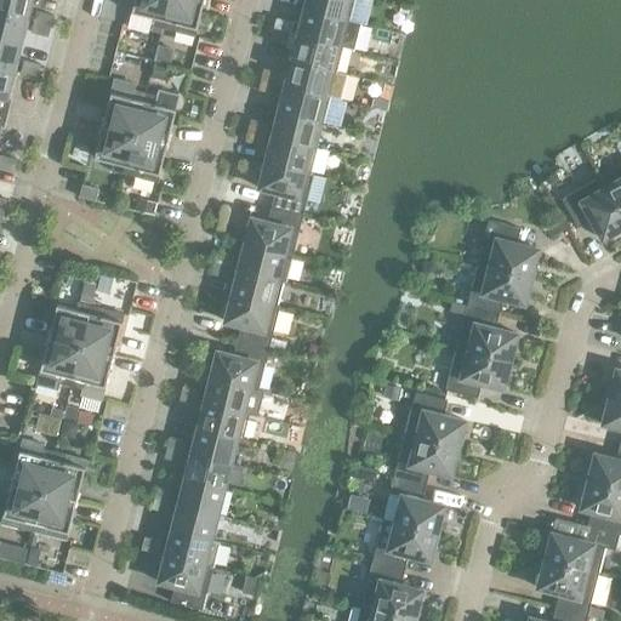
[(0,0),(0,13),(27,21),(32,0),(0,0)]
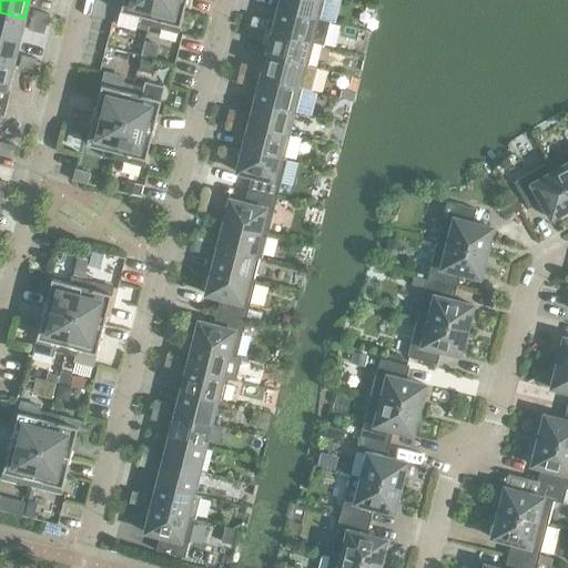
[(149,26),(154,0),(123,0),(117,24),(135,29),(137,22),(140,23),(149,26)]
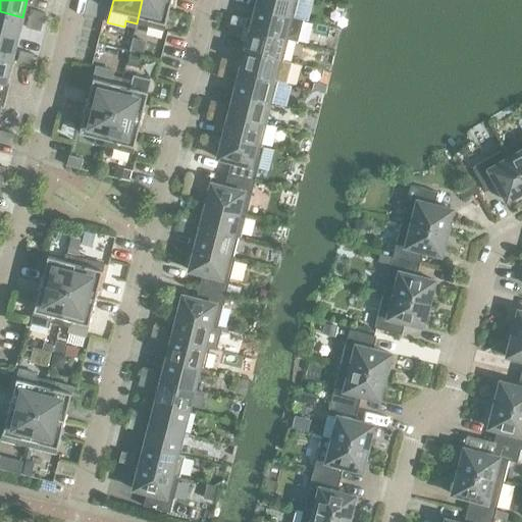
[(163,31),(171,0),(142,0),(137,23),(163,31)]
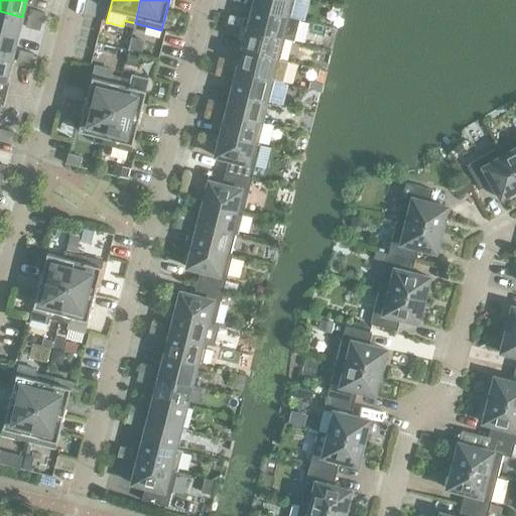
[(254,0),(253,8),(290,17),(294,0),(254,0)]
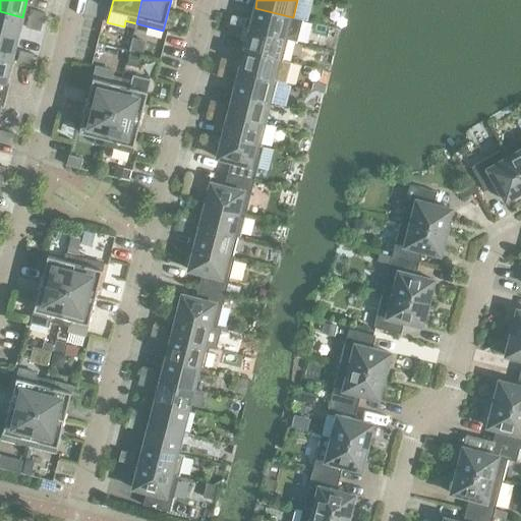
[(303,20),(293,17),(255,8),(252,20),(232,15),(230,24),(244,27),(250,30),(288,39),(298,42),(303,20)]
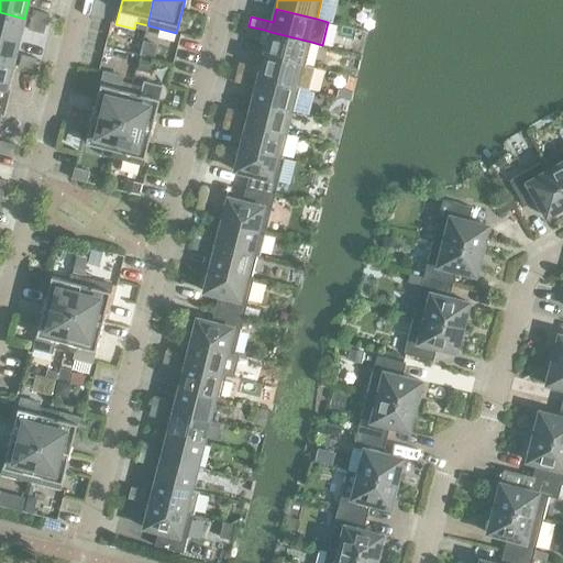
[(33,11),(31,20),(46,24),(48,14),(33,11)]
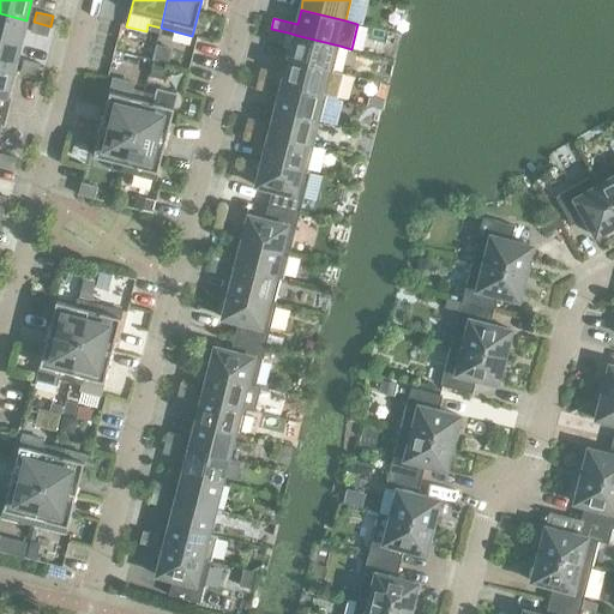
[(0,40),(20,46),(26,20),(0,13),(0,40)]
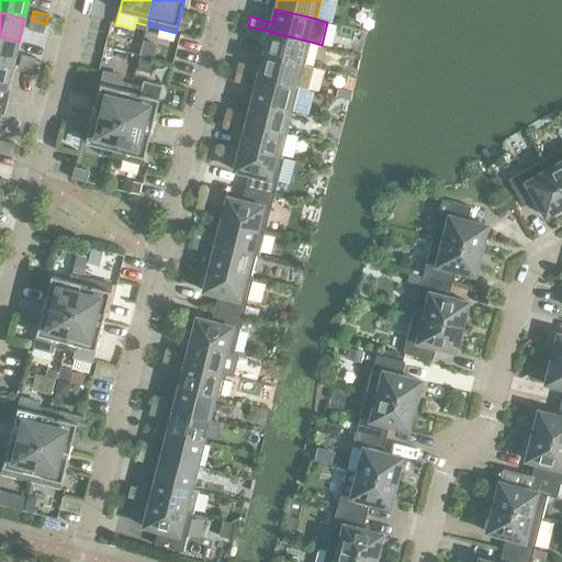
[(44,33),(46,24),(31,20),(29,30),(44,33)]
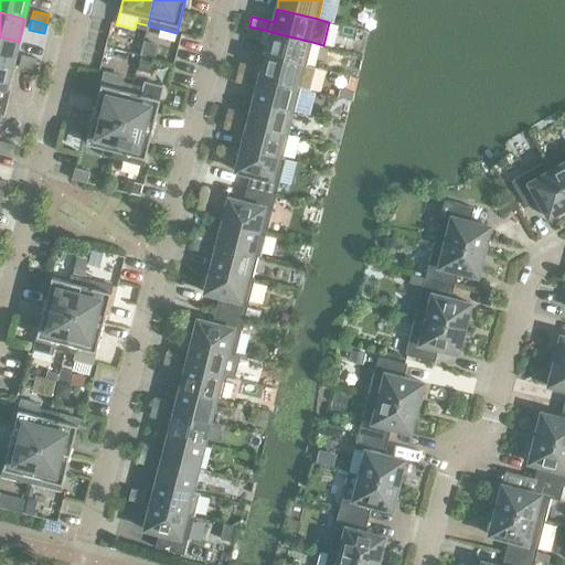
[(263,40),(265,30),(249,27),(247,35),(263,40)]
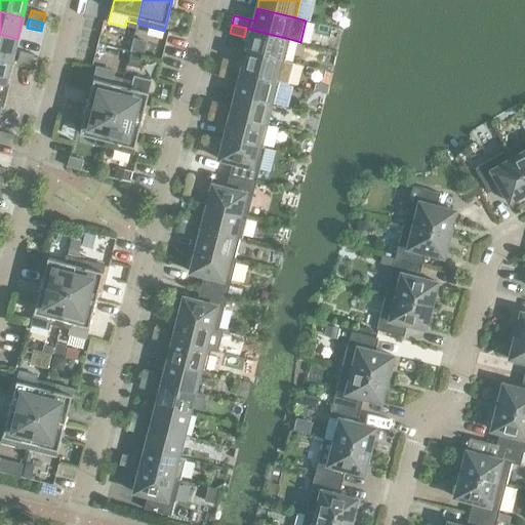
[(284,61),(290,39),(252,30),(246,51),(284,61)]
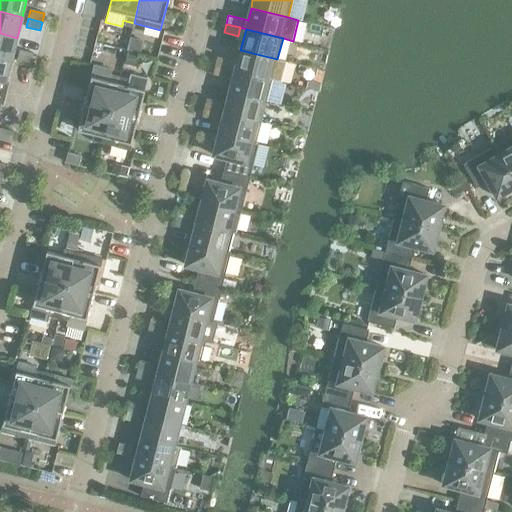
[(17,38),(0,33),(0,55),(11,59),(17,38)]
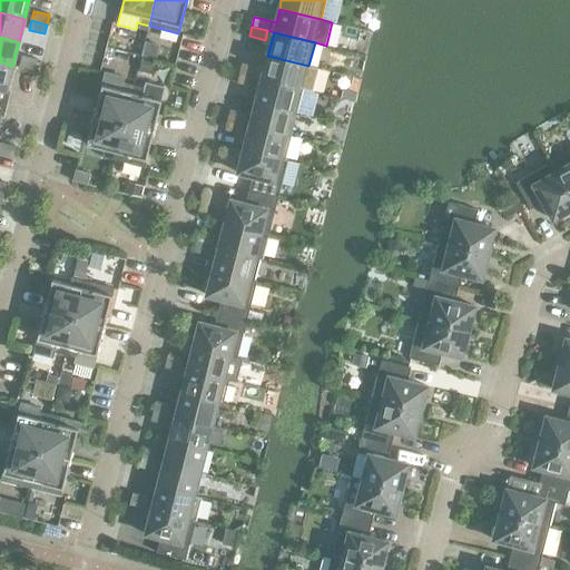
[(146,41),(143,56),(157,59),(160,46),(146,41)]
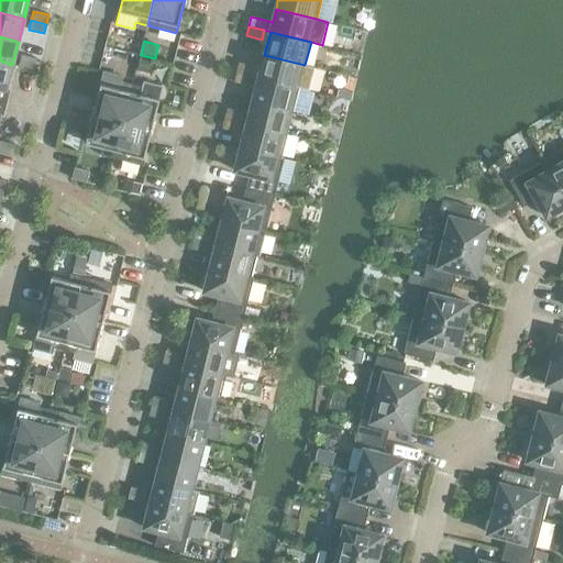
[(34,69),(37,59),(22,55),(19,66),(34,69)]
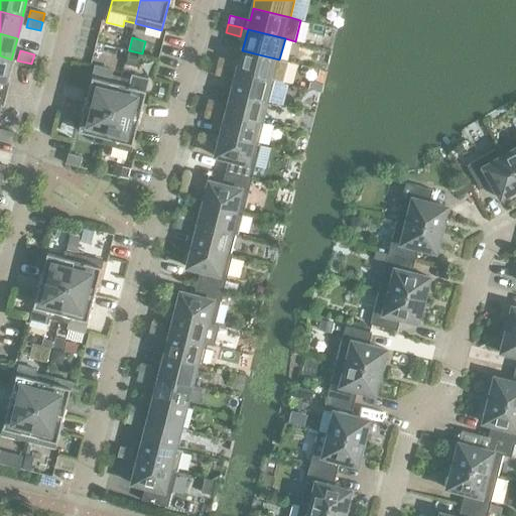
[(274,81),(279,59),(242,50),(237,71),(274,81)]
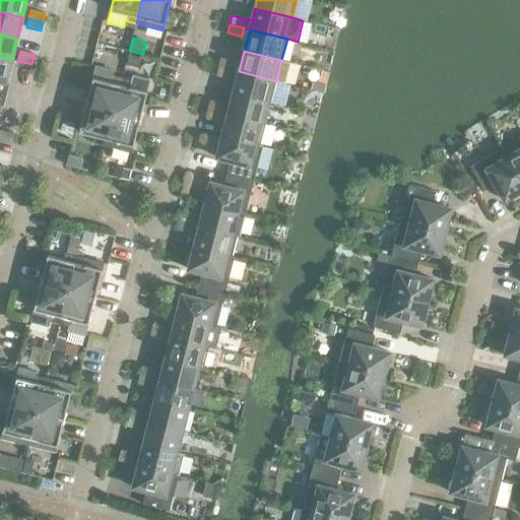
[(0,80),(6,82),(11,60),(0,56),(0,80)]
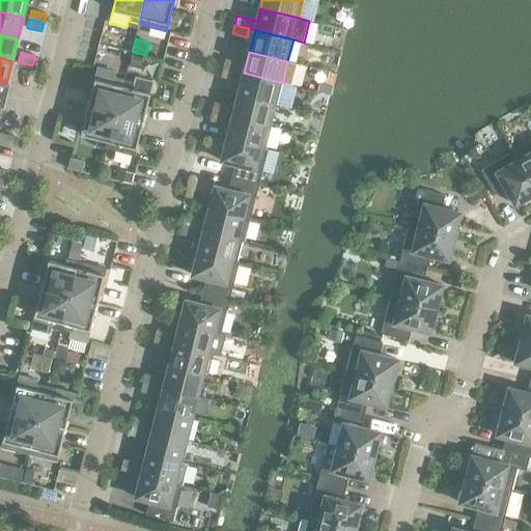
[(132,57),(130,65),(140,68),(142,60),(132,57)]
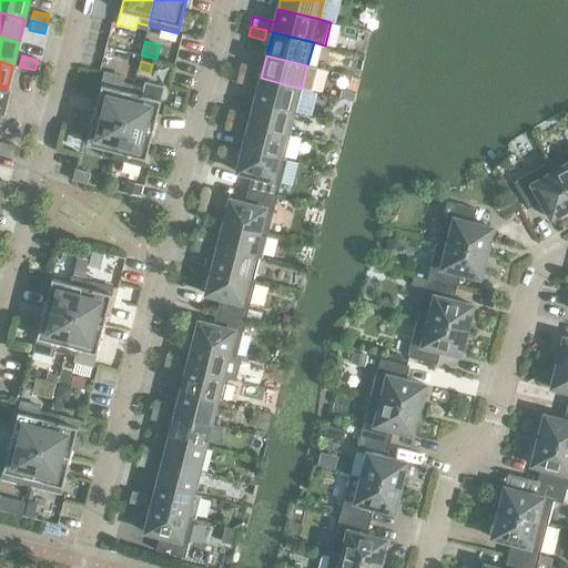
[(241,63),(239,72),(254,77),(256,67),(241,63)]
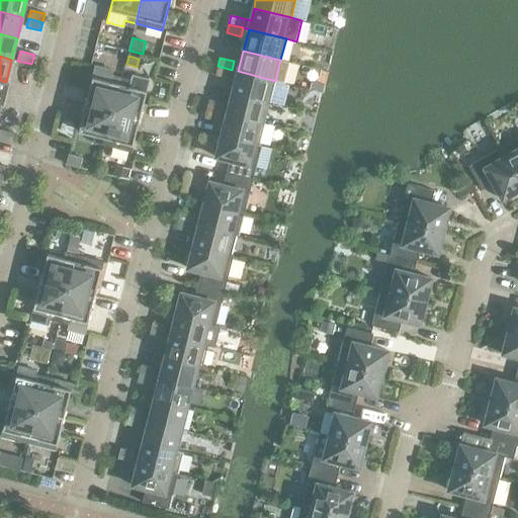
[(113,111),(121,78),(111,76),(113,71),(95,66),(86,104),(113,111)]
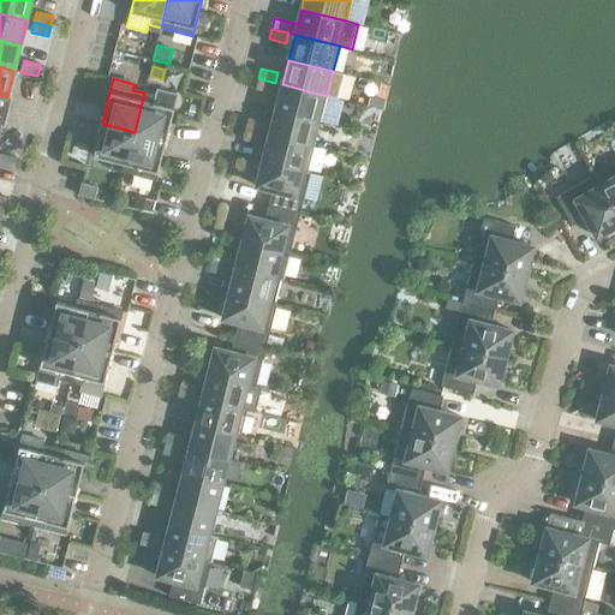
[(273,94),(275,83),(258,78),(256,89),(273,94)]
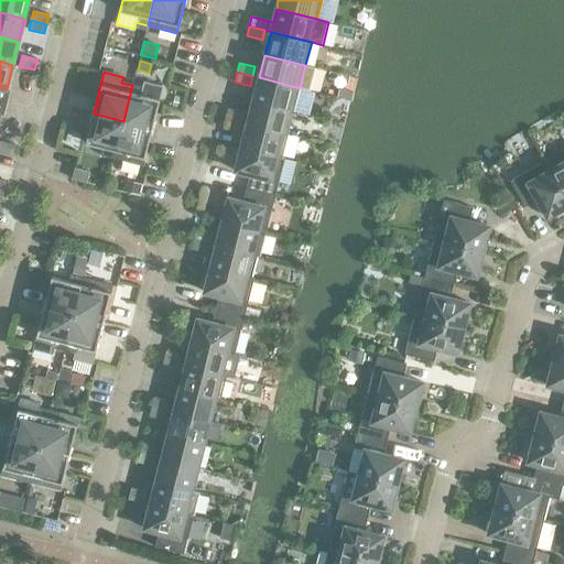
[(300,88),(259,77),(253,100),(294,111),(300,88)]
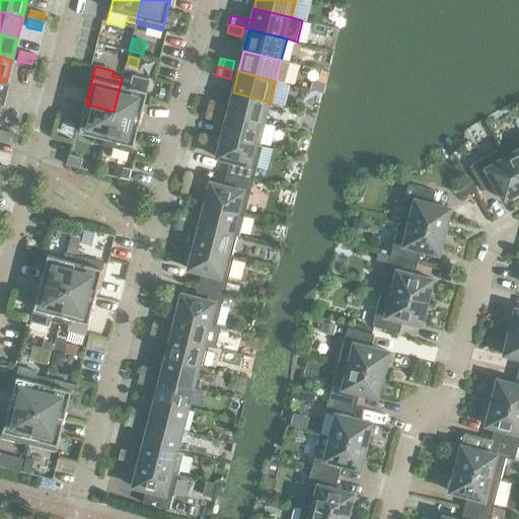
[(131,80),(122,78),(114,112),(140,119),(150,79),(133,75),(131,80)]
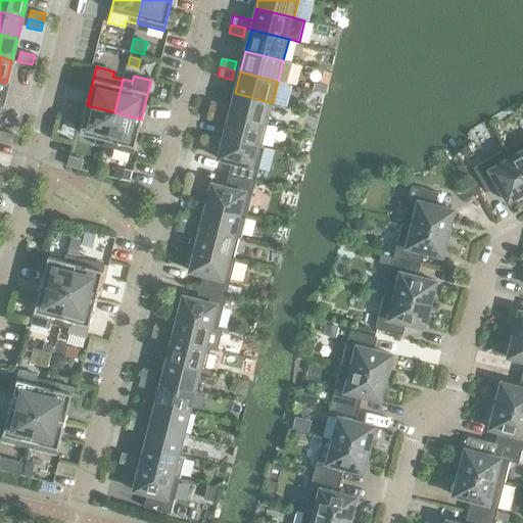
[(315,83),(313,90),(327,94),(328,87),(315,83)]
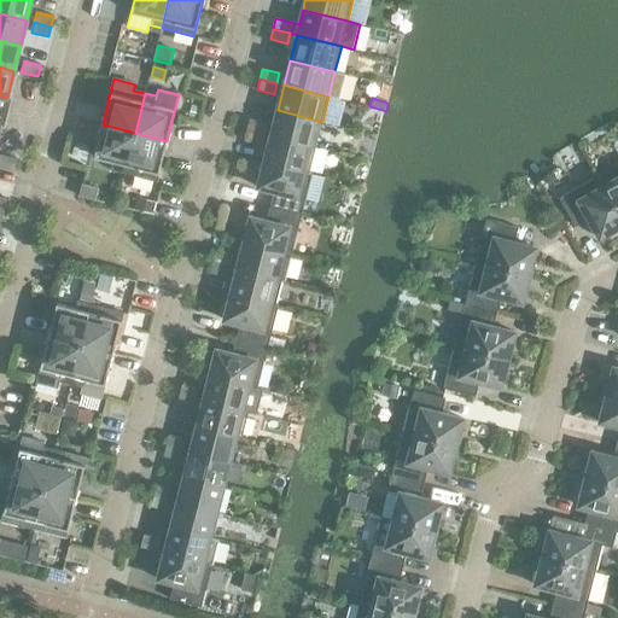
[(322,122),(278,110),(270,135),(316,147),(322,122)]
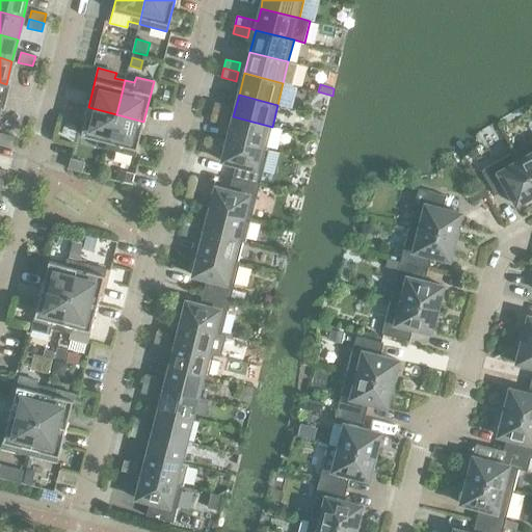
[(215,103),(213,111),(228,115),(230,106),(215,103)]
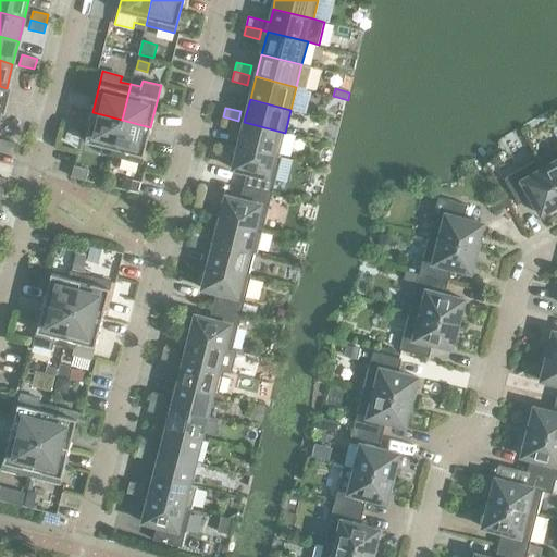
[(112,156),(122,120),(93,112),(85,141),(102,146),(101,152),(112,156)]
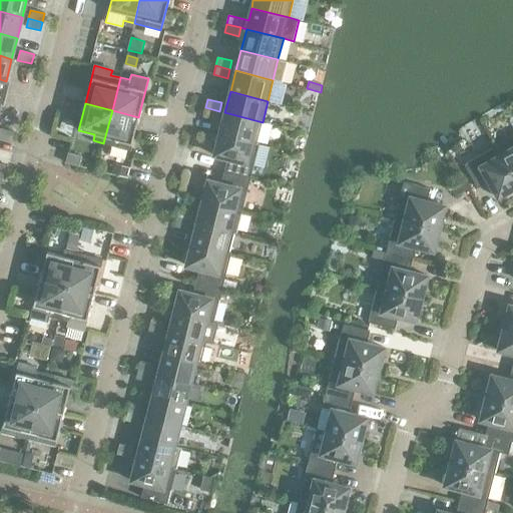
[(216,119),(219,111),(205,107),(202,116),(216,119)]
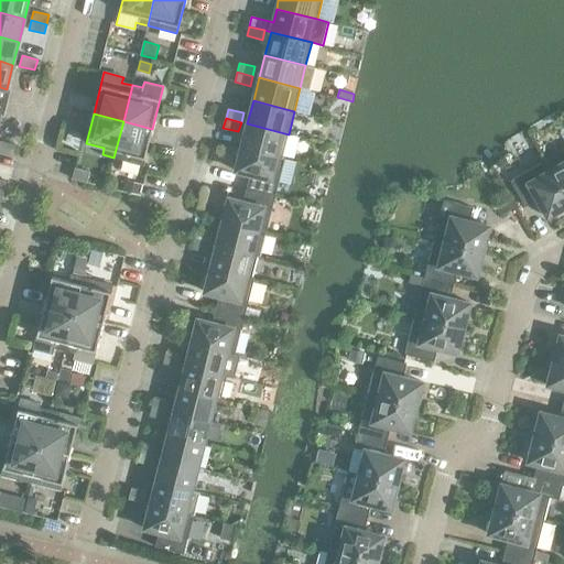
[(143,165),(152,129),(123,121),(114,158),(143,165)]
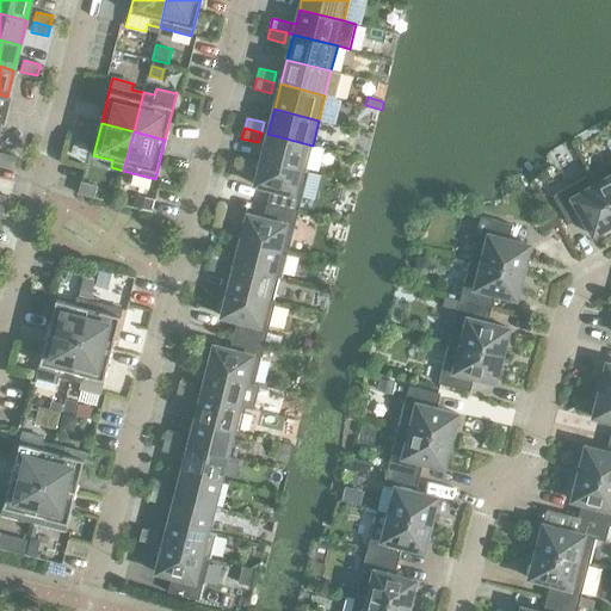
[(313,146),(267,134),(261,159),(306,171),(307,170),(313,146)]
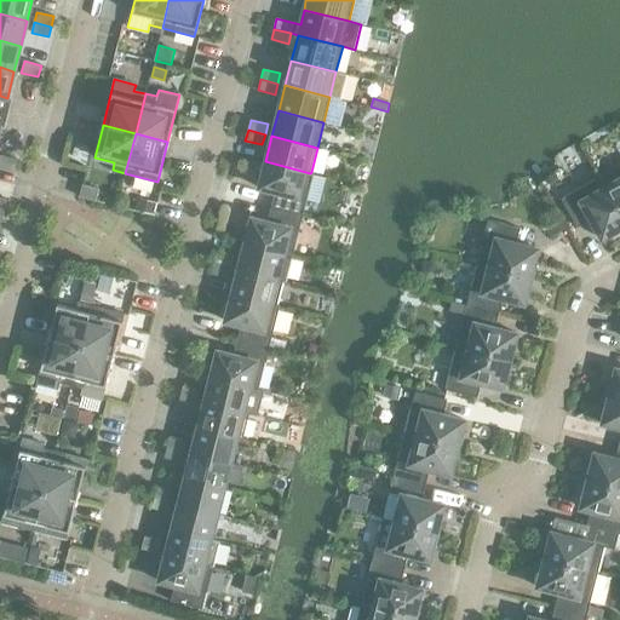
[(17,159),(0,154),(0,167),(13,171),(17,159)]
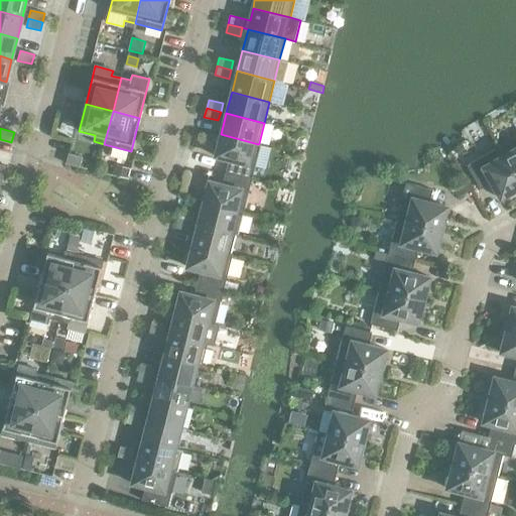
[(258,144),(221,134),(215,156),(229,160),(226,172),(252,178),(261,143),(259,143),(258,144)]
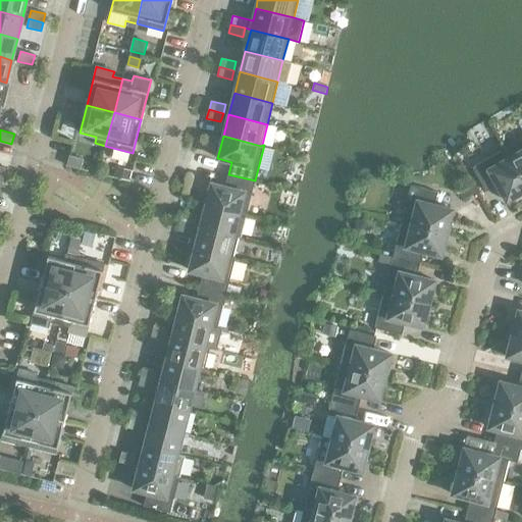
[(521,138),(505,149),(521,179),(521,138)]
